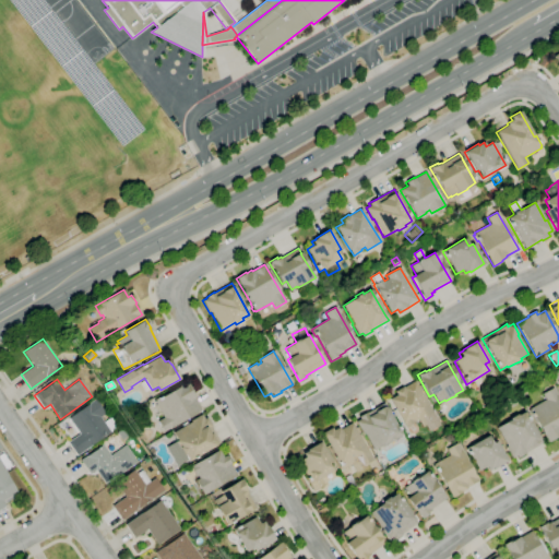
[(406,428),(404,425),(403,425),(389,400),(396,395),(394,392),(402,387),(403,388),(415,381),(433,415),(419,423),(417,419),(414,421),(415,423),(406,428)]
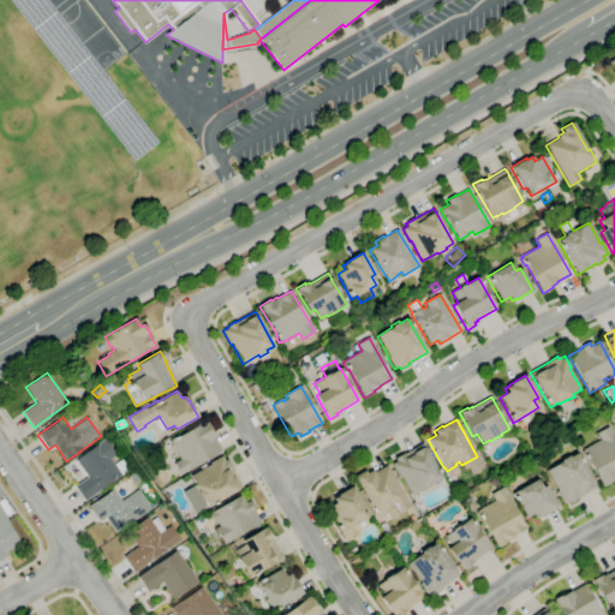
[(180,475),(174,463),(180,460),(168,441),(180,434),(180,436),(206,421),(215,437),(214,439),(221,452),(180,475)]
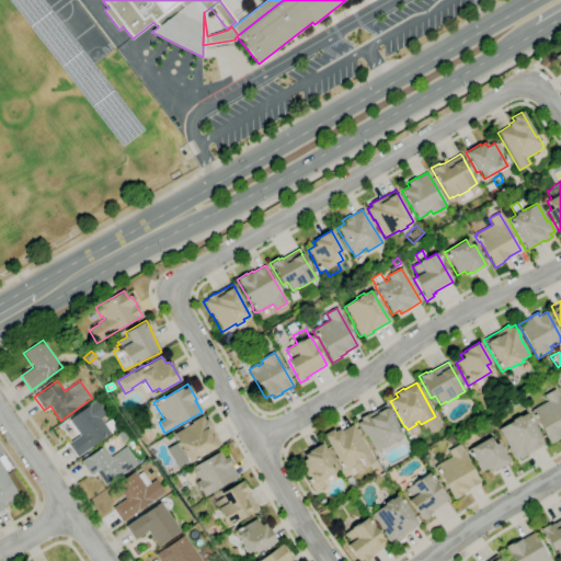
[(550,445),(535,419),(534,419),(533,415),(534,415),(529,411),(547,401),(544,396),(554,389),(560,401),(560,436),(560,437),(560,438),(550,445)]
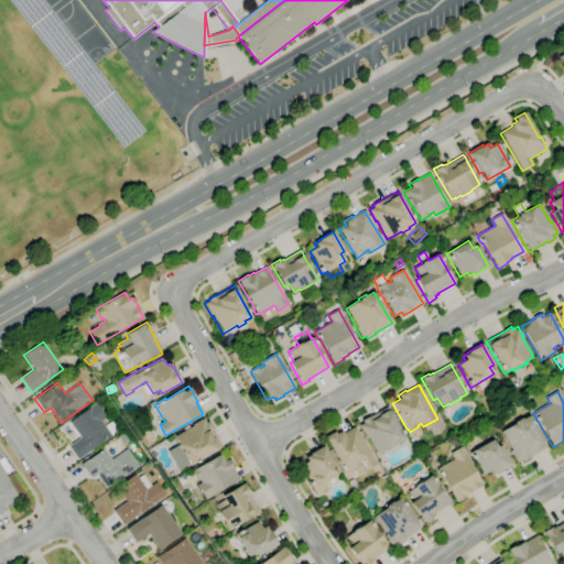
[(77,461),(68,447),(82,437),(69,422),(90,407),(105,425),(111,421),(118,431),(77,461)]
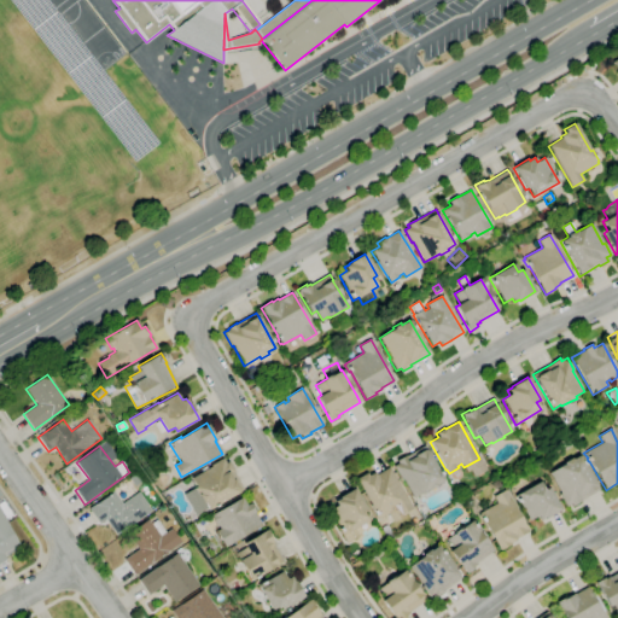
[(413,499),(402,478),(400,479),(392,466),(397,464),(396,461),(406,456),(425,445),(427,450),(437,468),(438,468),(443,477),(442,477),(444,481),(436,484),(437,487),(430,490),(429,489),(413,499)]
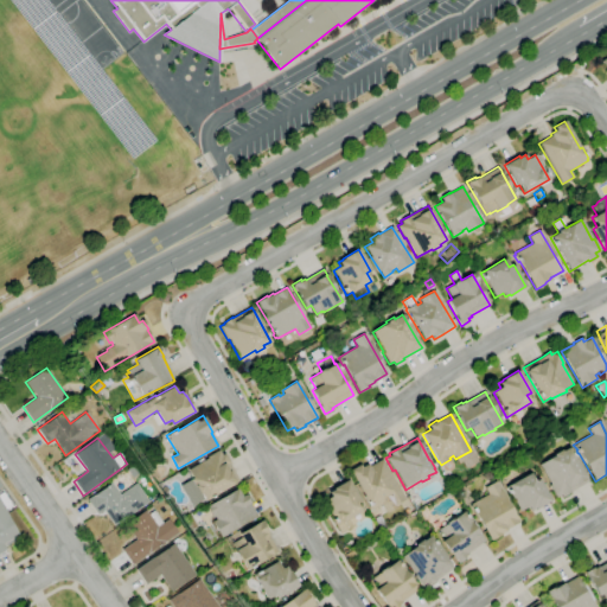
[(125,449),(120,445),(126,440),(129,446),(125,449)]
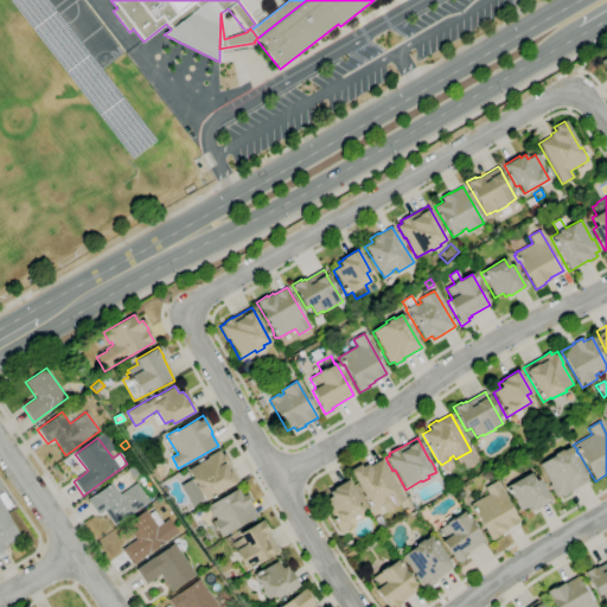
[(555,498),(548,486),(550,485),(538,465),(554,457),(553,454),(561,449),(562,452),(569,447),(586,477),(588,481),(570,492),(562,498),(560,494),(555,498)]
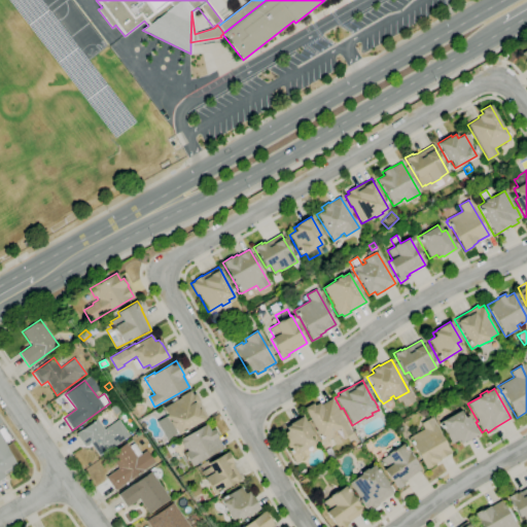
[(178,435),(175,428),(173,429),(169,422),(171,421),(163,408),(180,397),(179,396),(189,390),(192,394),(195,393),(200,401),(199,402),(208,418),(207,418),(178,435)]
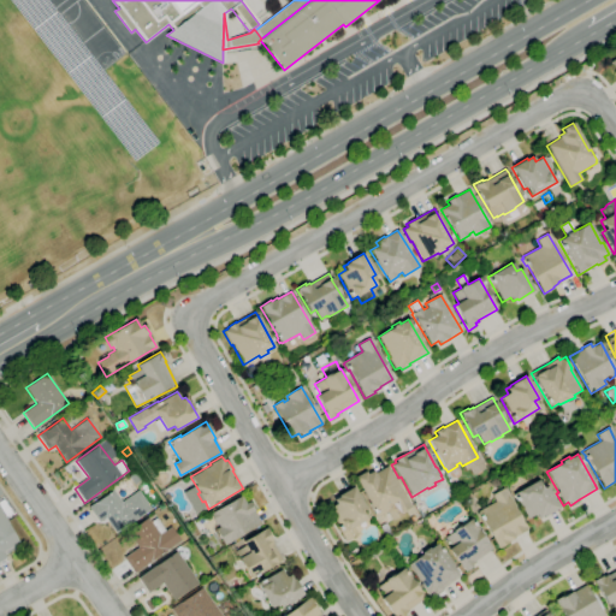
[(377,517),(377,516),(375,517),(368,504),(369,503),(355,478),(365,472),(367,475),(373,472),(374,474),(388,466),(410,508),(400,514),(395,507),(377,517)]
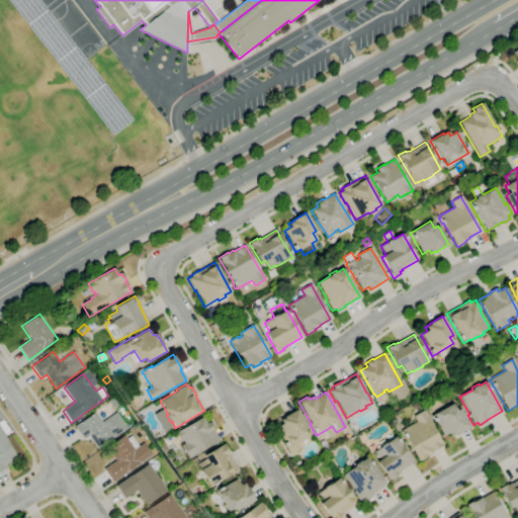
[(443,437),(434,422),(432,419),(431,416),(452,404),(456,411),(459,409),(469,427),(456,435),(456,434),(452,436),(450,433),(443,437)]
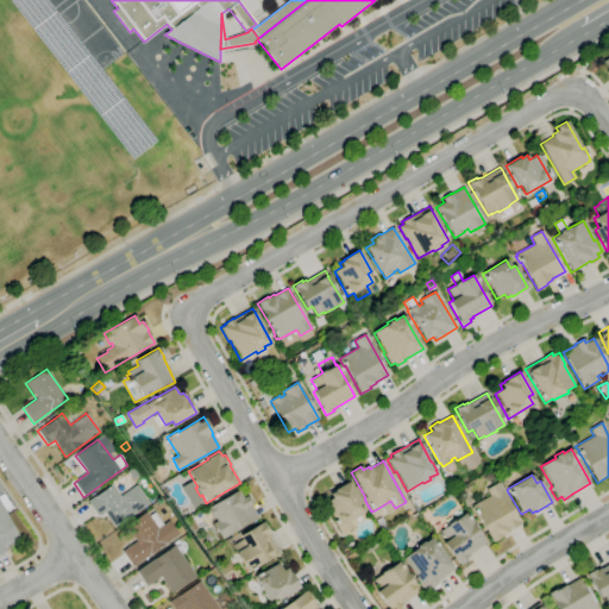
[(341,535),(333,522),(334,521),(324,503),(332,498),(330,495),(334,491),(333,490),(349,482),(362,503),(357,506),(362,514),(349,521),(353,529),(341,535)]
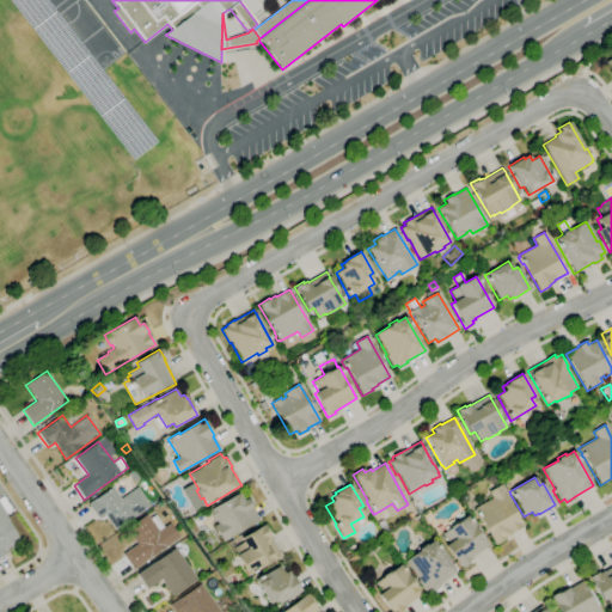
[(495,545),(478,516),(477,518),(476,514),(476,513),(473,510),(475,510),(473,508),(491,499),(488,491),(500,485),(522,526),(510,533),(510,534),(505,538),(506,539),(495,545)]
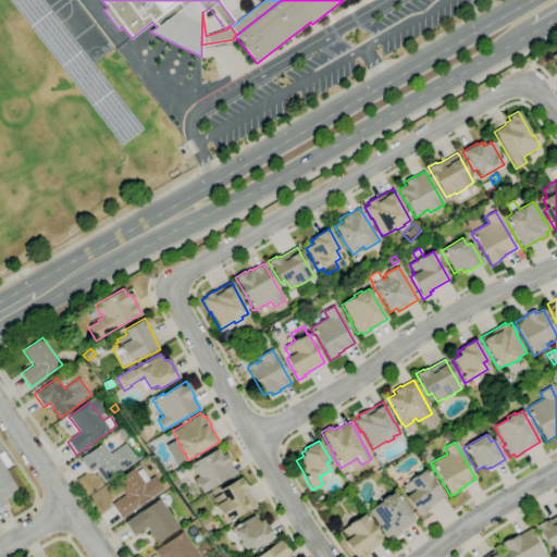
[(104,483),(95,468),(89,472),(79,459),(102,443),(110,454),(124,443),(136,461),(104,483)]
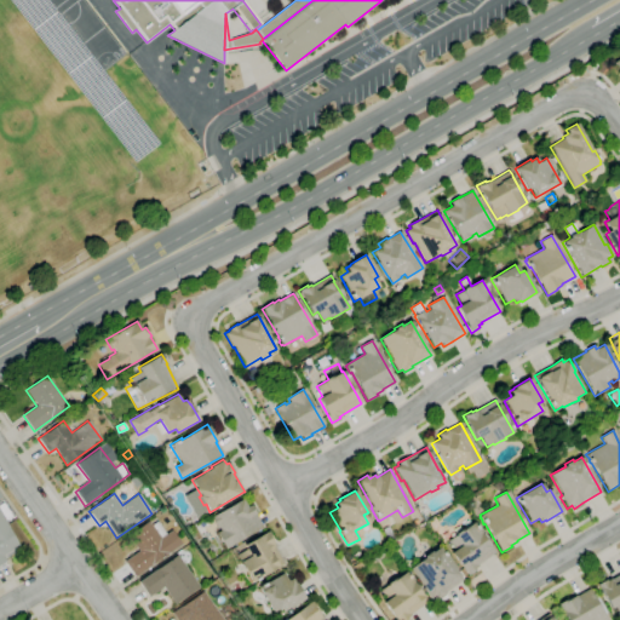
[(0,570),(0,494),(1,497),(3,500),(0,501),(1,504),(4,503),(11,516),(6,520),(19,545),(3,555),(5,562),(7,567),(0,570)]
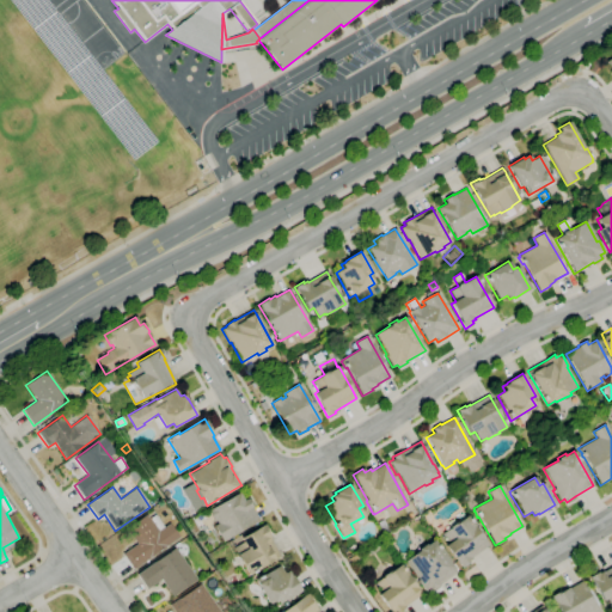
[(224,542),(214,526),(218,524),(216,520),(214,521),(208,510),(239,493),(244,501),(249,499),(254,507),(252,508),(259,520),(224,542)]
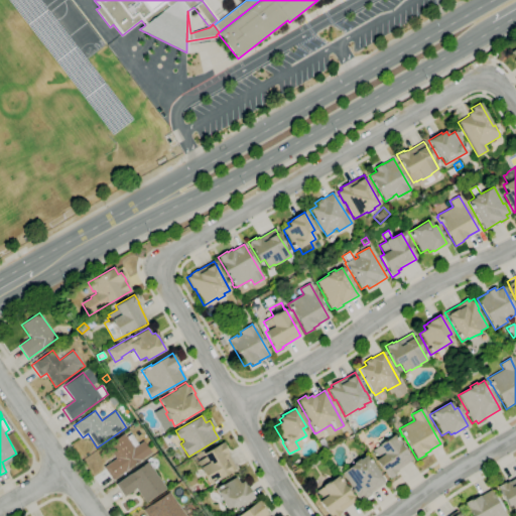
[(113,480),(103,467),(116,459),(107,445),(123,433),(126,437),(131,434),(138,444),(143,441),(151,453),(113,480)]
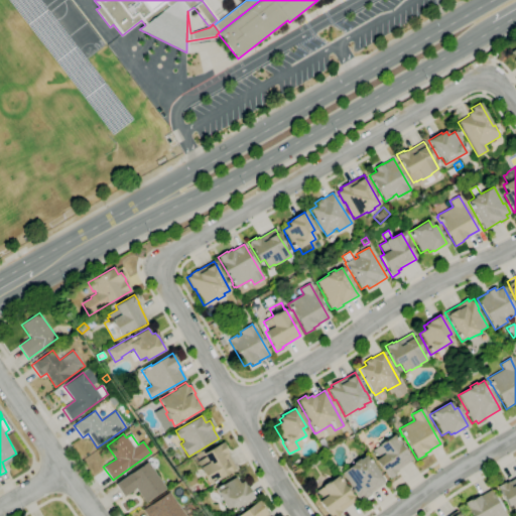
[(389,480),(375,461),(378,459),(372,450),(393,435),(408,455),(411,460),(397,471),(394,473),(395,475),(389,480)]
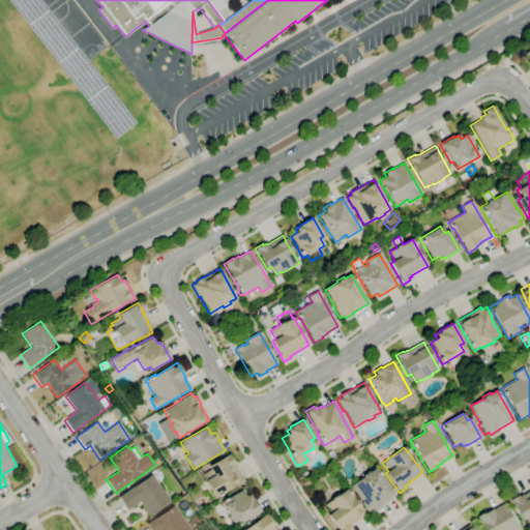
[(216,498),(211,489),(210,489),(203,474),(211,469),(209,466),(229,453),(233,460),(232,461),(235,466),(233,467),(242,482),(240,483),(216,498)]
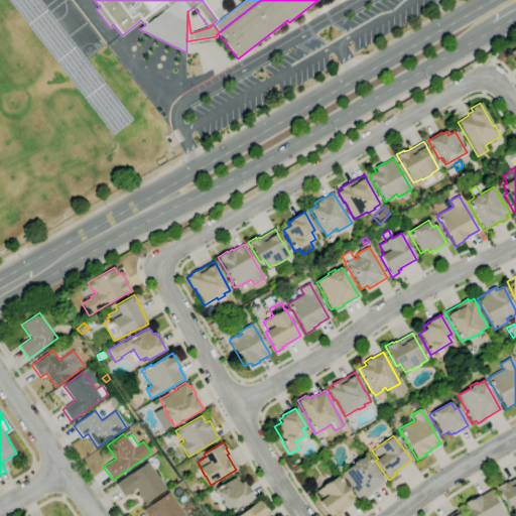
[(358,500),(352,490),(353,490),(341,474),(353,465),(352,464),(359,459),(359,460),(365,456),(382,479),(385,483),(371,493),(371,494),(364,499),(363,496),(358,500)]
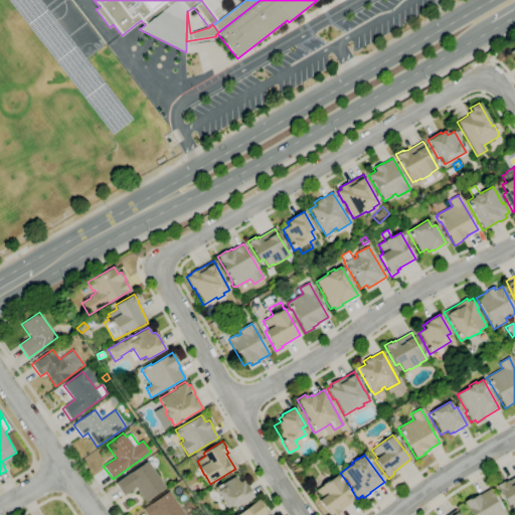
[(146,502),(136,488),(124,496),(116,483),(147,461),(161,482),(166,478),(169,484),(165,487),(166,488),(146,502)]
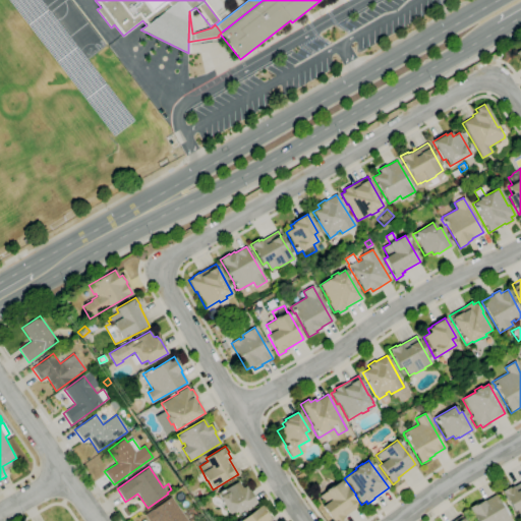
[(298,481),(295,477),(301,473),(304,477),(298,481)]
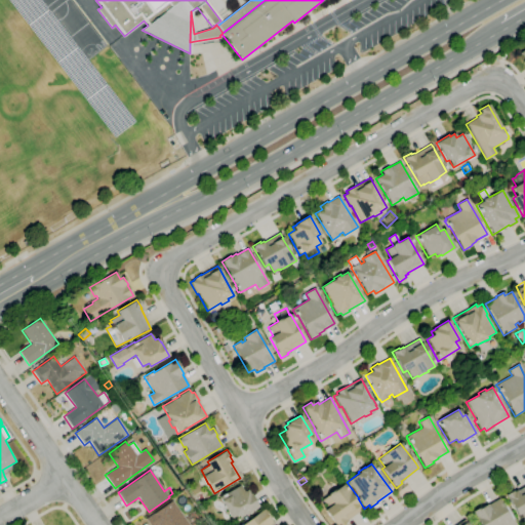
[(333,524),(324,511),(327,508),(321,500),(334,491),(342,484),(358,505),(361,510),(347,521),(348,521),(345,523),(346,524),(333,524)]
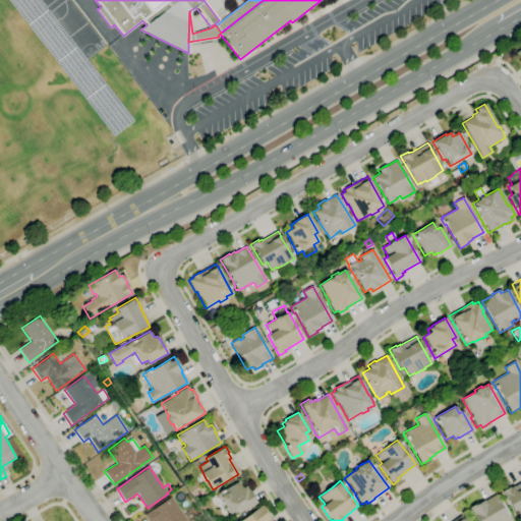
[(230,514),(217,493),(221,489),(222,490),(239,481),(243,487),(245,485),(247,489),(249,489),(256,503),(238,514),(236,510),(230,514)]
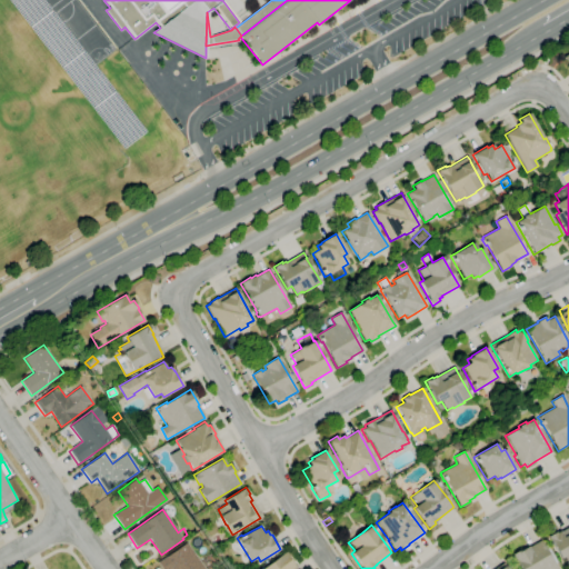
[(568,566),(563,557),(560,559),(547,537),(556,532),(557,532),(559,531),(560,532),(568,527),(568,566)]
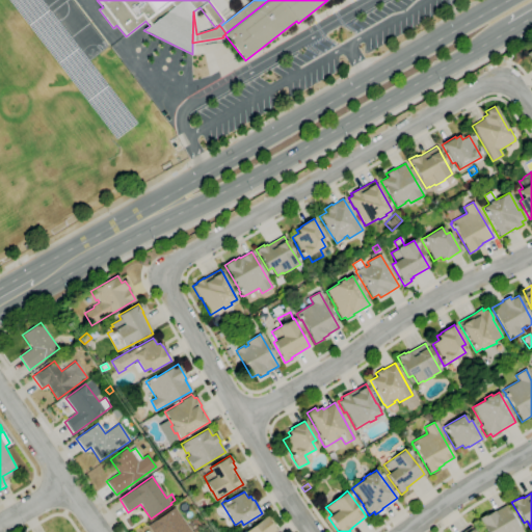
[(486,531),(479,519),(488,513),(488,514),(494,511),(494,512),(505,505),(520,531),(486,531)]
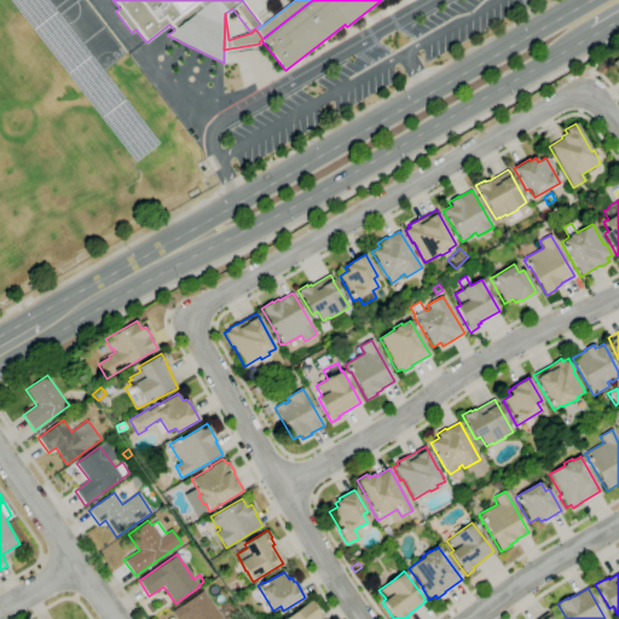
[(177,618),(172,612),(202,590),(221,618),(177,618)]
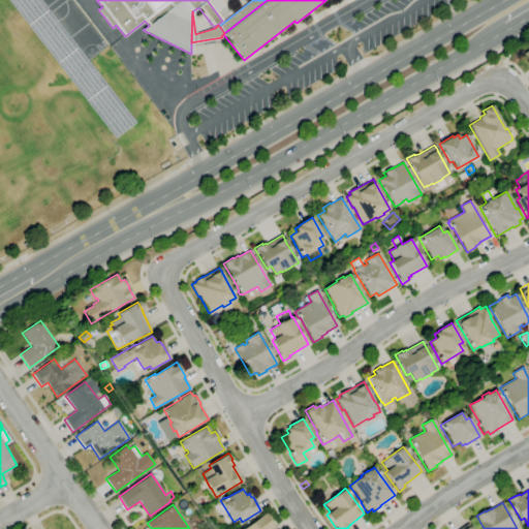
[(244,528),(266,514),(275,527),(273,528),(244,528)]
